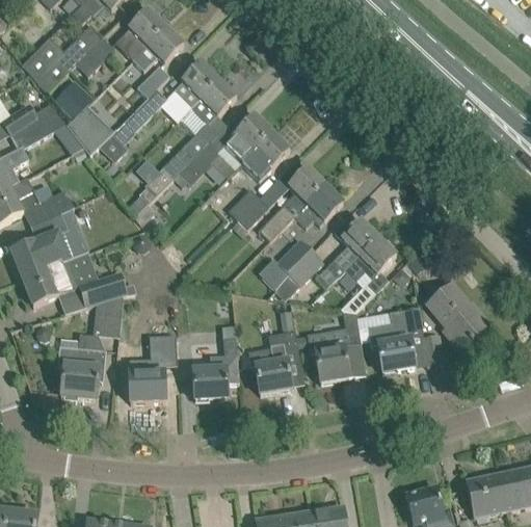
[(50,9),(58,0),(41,0),(50,9)]
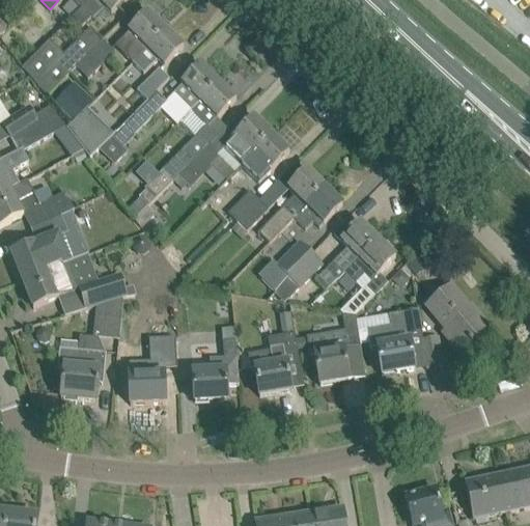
[(72,15),(80,5),(75,0),(66,0),(61,5),(71,15),(72,15)]
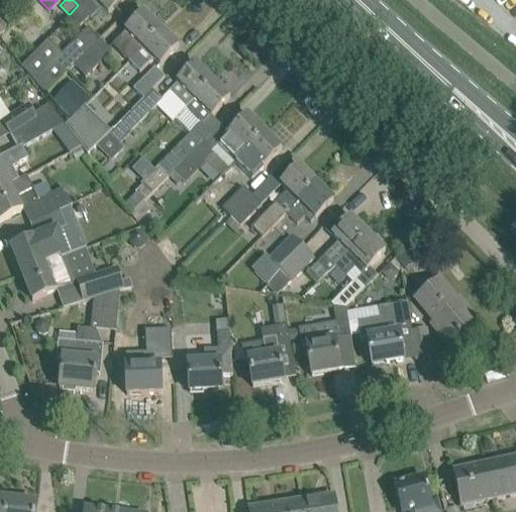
[(107,10),(113,4),(117,0),(83,0),(78,5),(70,14),(80,23),(88,14),(89,16),(100,3),(107,10)]
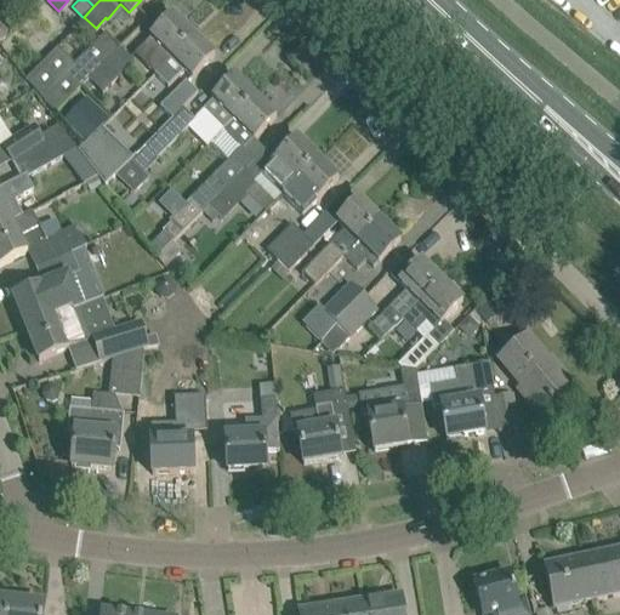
[(170,53),(192,32),(171,11),(149,34),(134,50),(143,60),(154,69),(170,53)]
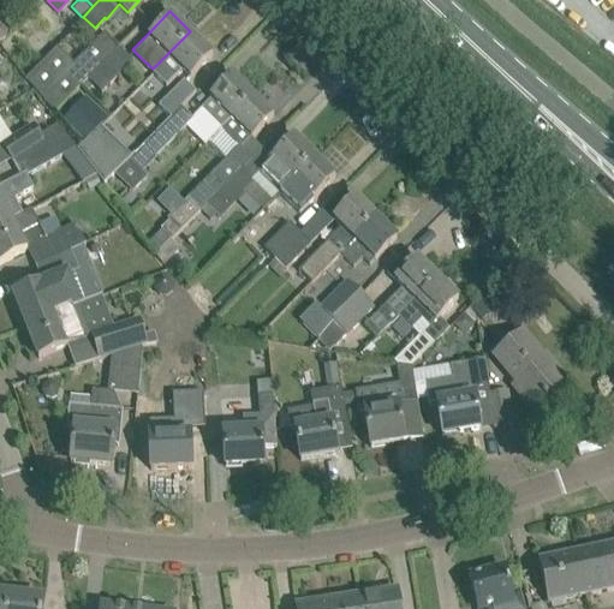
[(57,43),(25,76),(53,108),(83,78),(88,73),(118,43),(102,29),(73,60),(57,43)]
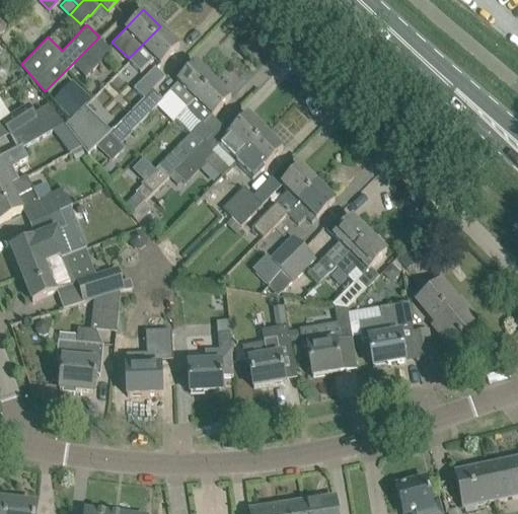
[(159,62),(163,58),(177,44),(160,26),(142,45),(129,58),(139,69),(152,56),(159,62)]
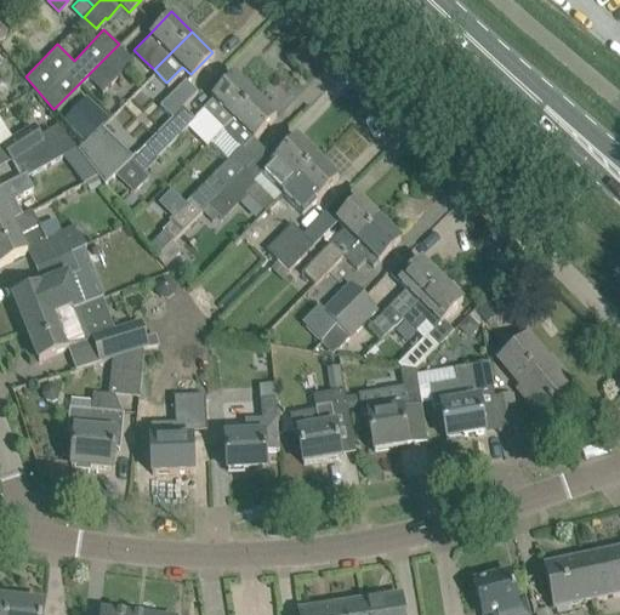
[(102,89),(132,58),(119,44),(89,74),(101,87),(102,89)]
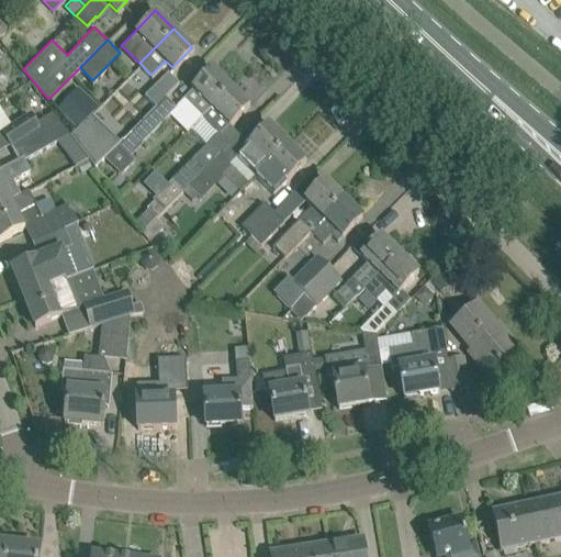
[(201,113),(229,84),(211,66),(191,86),(192,87),(182,96),(183,97),(201,113)]
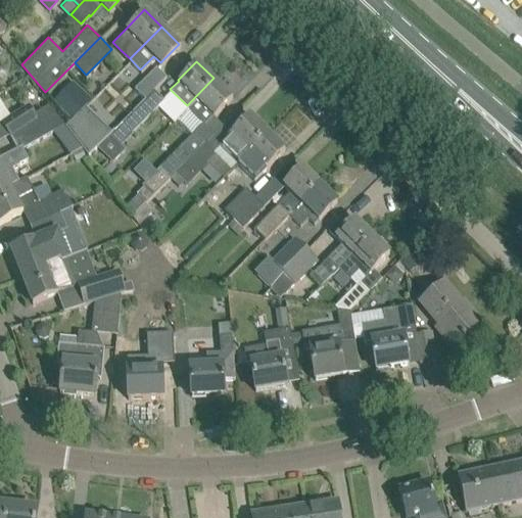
[(144,97),(153,88),(165,75),(155,64),(134,87),(144,97)]
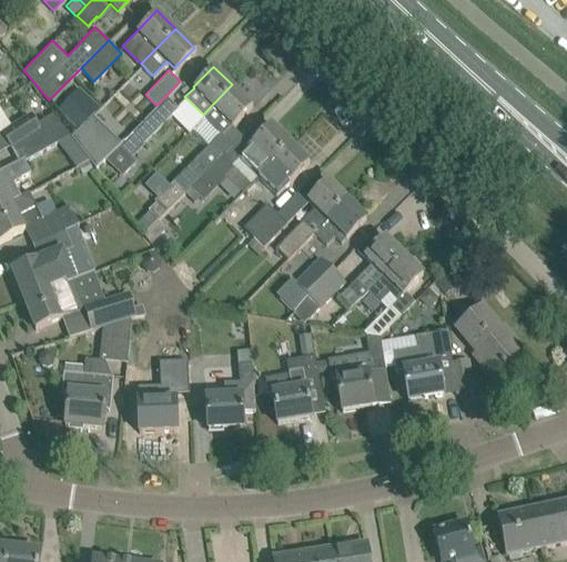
[(235,120),(251,103),(232,84),(203,114),(220,131),(220,132),(210,142),(221,153),(238,136),(228,126),(231,123),(231,124),(235,120)]
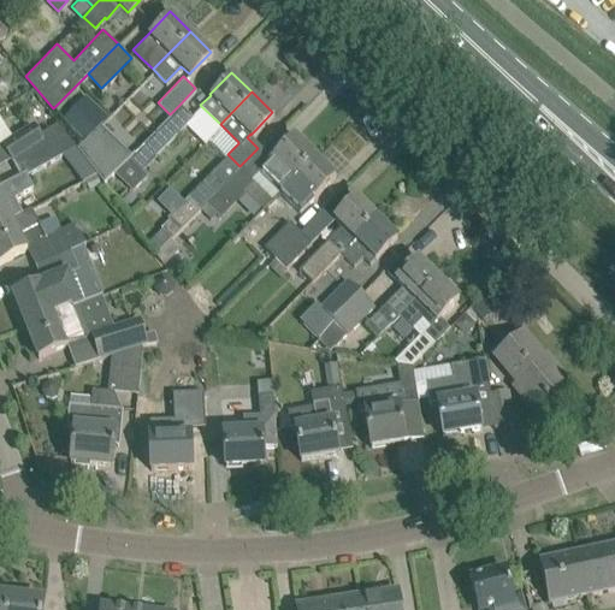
[(84,93),(61,117),(84,138),(100,123),(107,116),(84,93)]
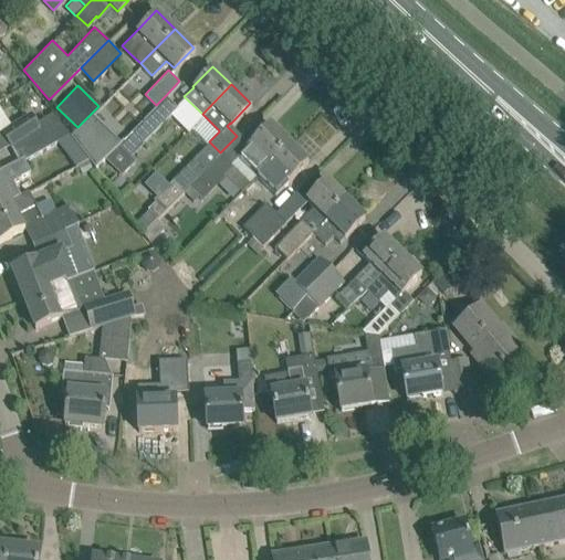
[(171,112),(177,106),(166,95),(156,105),(123,138),(104,156),(122,173),(135,159),(131,155),(171,112)]
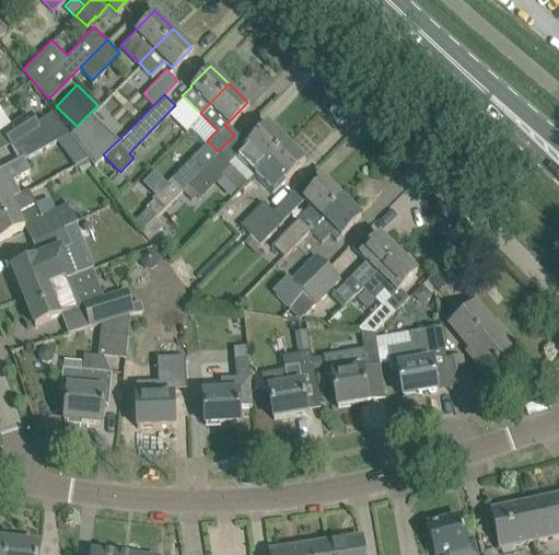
[(50,110),(35,119),(39,127),(57,117),(50,110)]
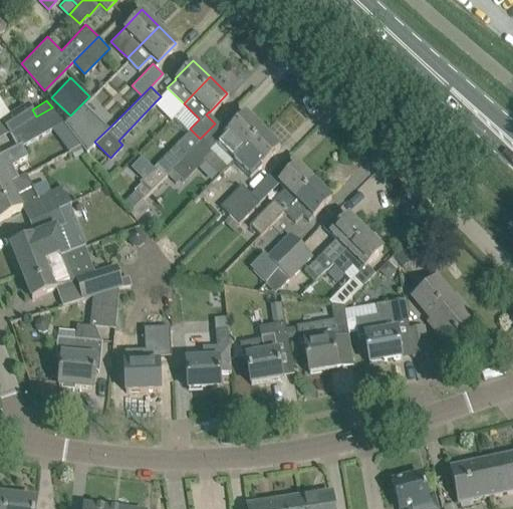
[(28,102),(2,118),(10,132),(36,116),(32,109),(28,102)]
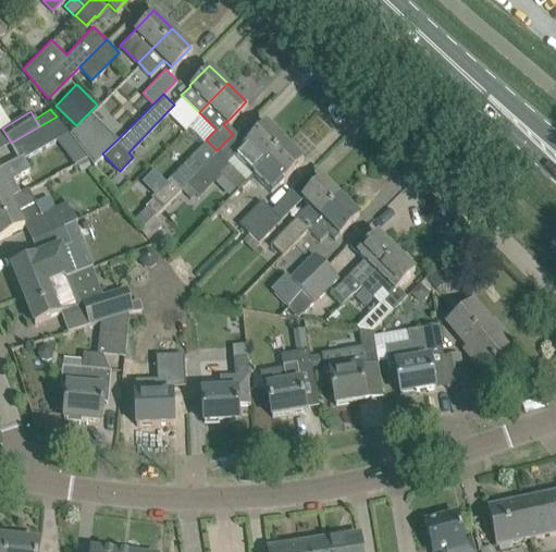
[(102,154),(119,138),(90,111),(76,125),(69,132),(86,155),(93,162),(94,163),(102,154)]
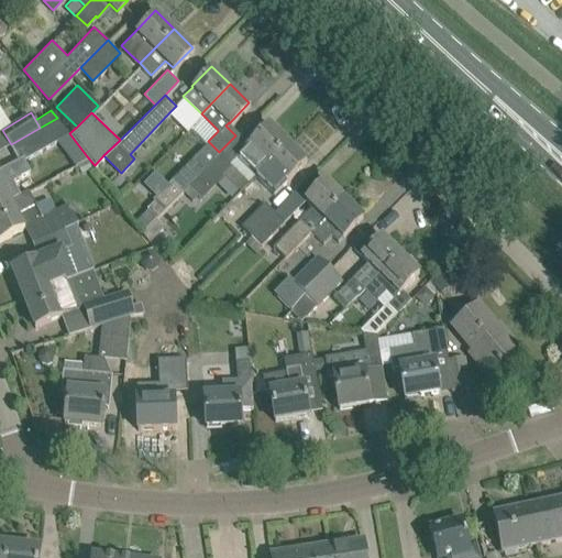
[(63,135),(69,132),(57,118),(40,128),(11,144),(18,156),(0,165),(0,203),(19,193),(12,178),(20,174),(19,173),(28,168),(22,156),(57,139),(63,135)]
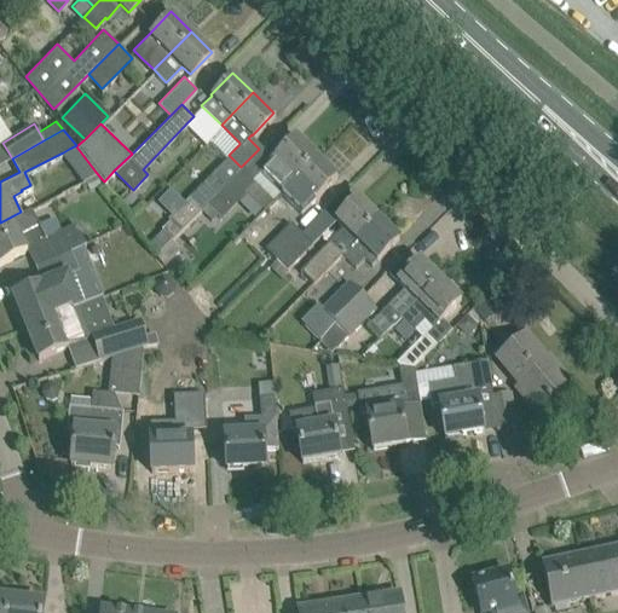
[(281,190),(316,154),(295,133),(278,151),(272,156),(270,160),(259,149),(241,167),(207,201),(218,212),(221,215),(247,191),(264,207),(270,201),(281,190)]
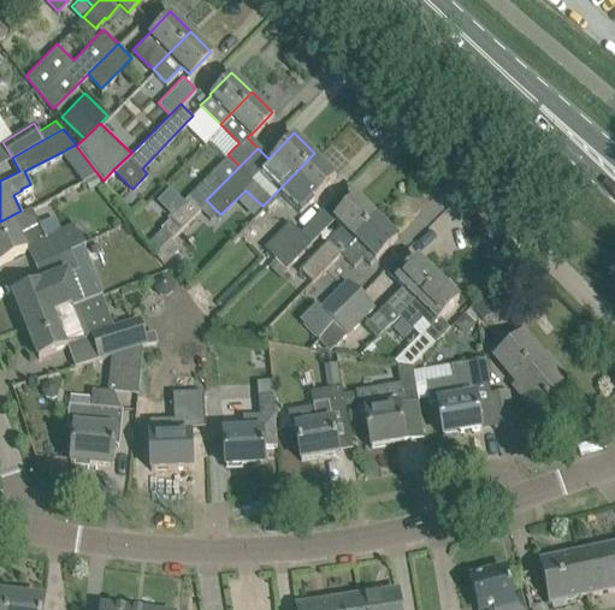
[(279,189),(299,209),(335,173),(314,153),(279,189)]
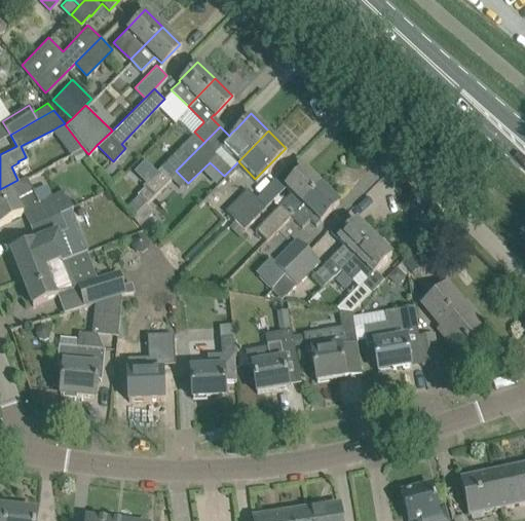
[(176,171),(204,142),(194,132),(156,170),(146,180),(142,183),(144,185),(137,193),(145,201),(171,177),(176,171)]
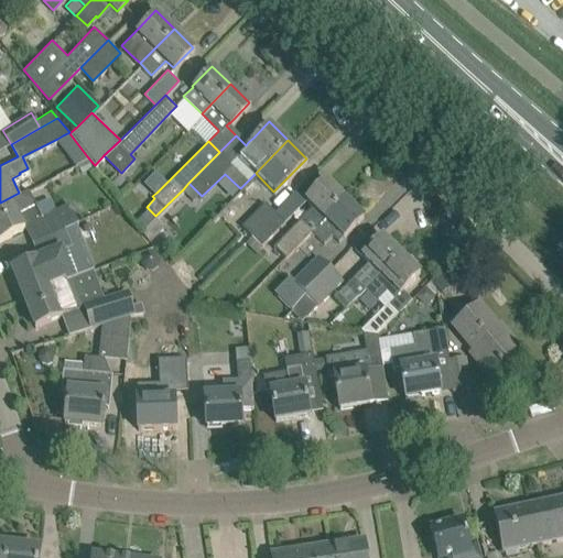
[(311,229),(344,195),(325,177),(310,193),(304,197),(305,198),(312,205),(273,243),(274,244),(284,254),(311,229)]
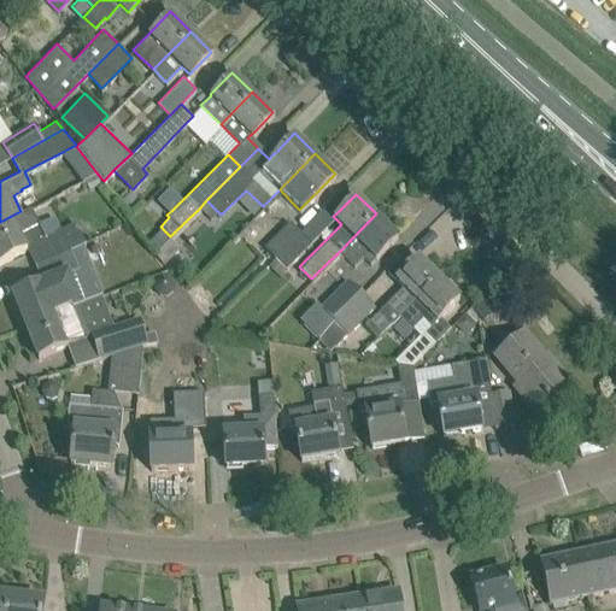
[(211,217),(217,211),(206,200),(200,207),(211,217)]
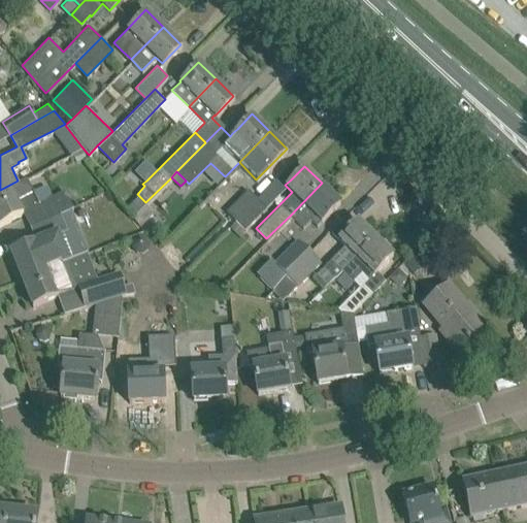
[(39,202),(33,190),(26,176),(18,181),(0,190),(0,222),(17,214),(22,211),(26,209),(33,223),(29,225),(30,226),(33,224),(60,211),(72,205),(64,188),(52,195),(39,202)]
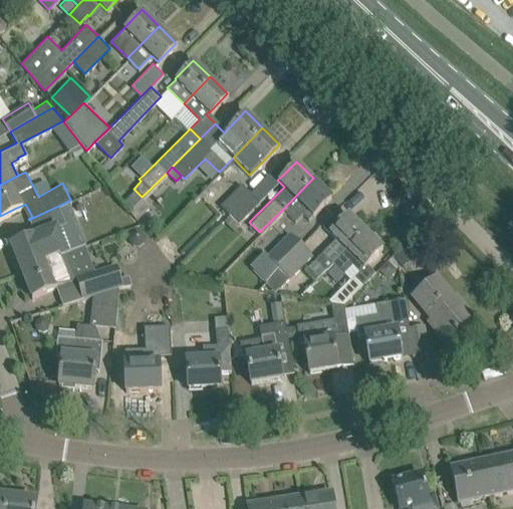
[(312,214),(316,210),(330,195),(313,178),(283,209),(294,220),(302,212),(308,218),(312,214)]
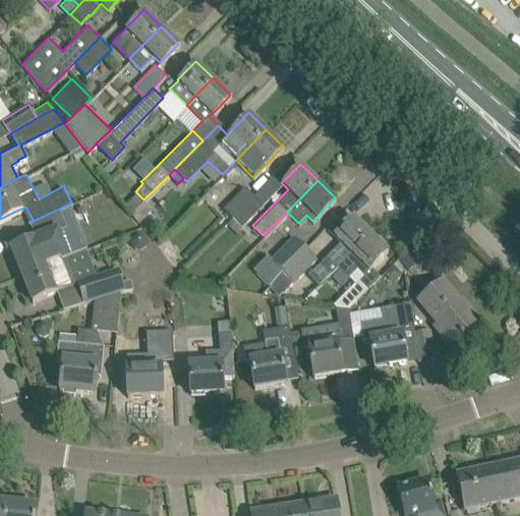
[(232,216),(253,193),(244,184),(222,207),(232,216)]
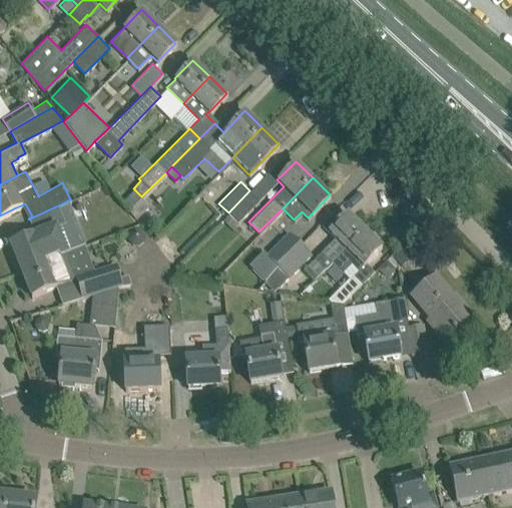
[(141,196),(133,188),(122,199),(130,207),(141,196)]
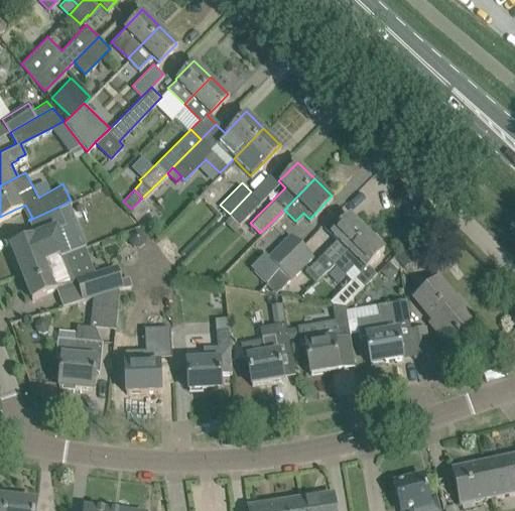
[(238,223),(260,201),(251,192),(230,214),(238,223)]
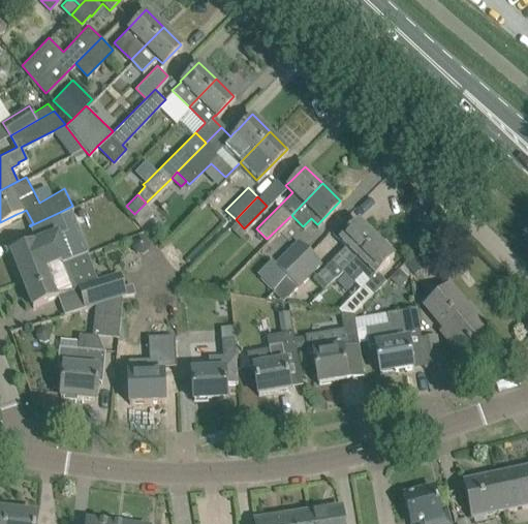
[(155,211),(146,203),(134,214),(133,215),(142,223),(155,211)]
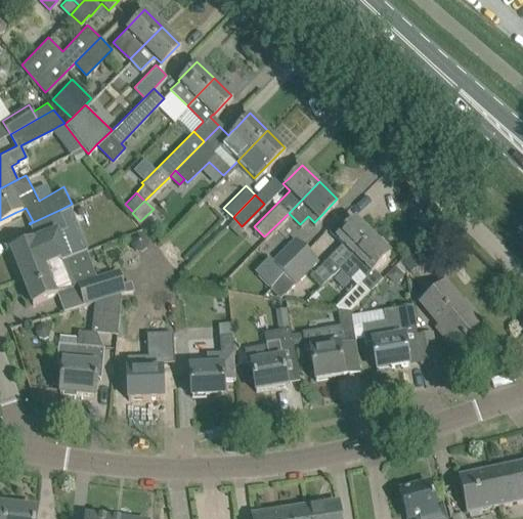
[(59,210),(33,222),(39,236),(35,239),(34,238),(10,247),(20,274),(62,257),(71,254),(63,236),(55,240),(52,231),(67,226),(59,210)]
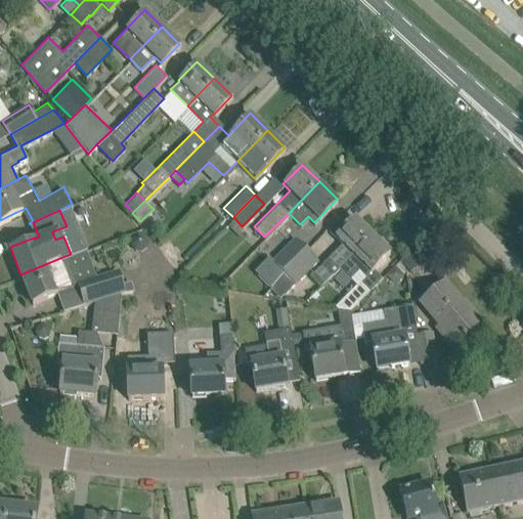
[(339,267),(372,233),(354,216),(336,234),(343,242),(321,262),(311,272),(322,284),(339,267)]
